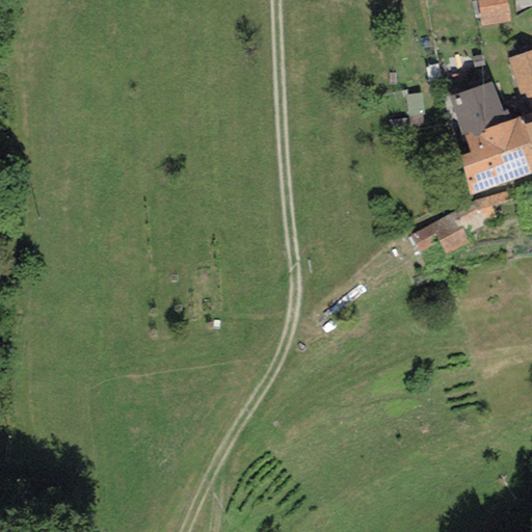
[(477,0),(481,26),(509,21),(505,0),(477,0)]
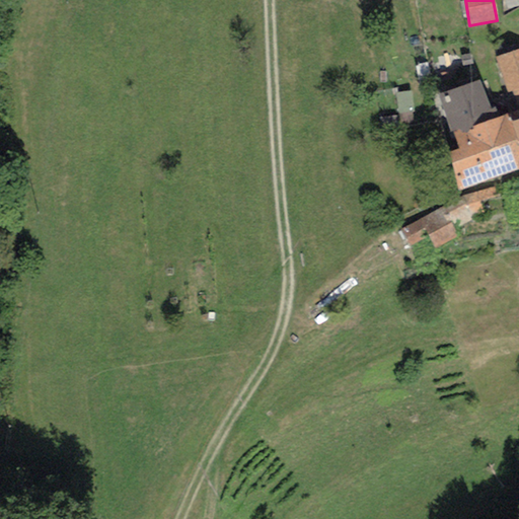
[(518,50),(495,57),(508,92),(511,91),(514,96),(518,95),(518,50)]
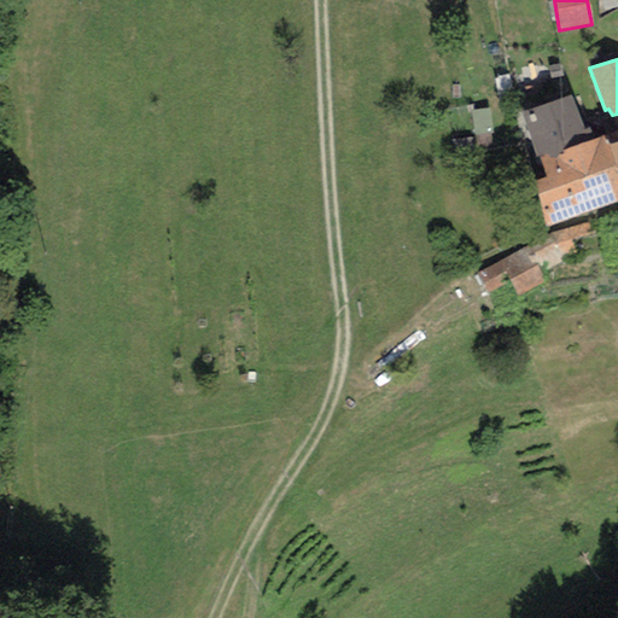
[(536,158),(540,157),(588,141),(570,97),(520,114),(536,158)]
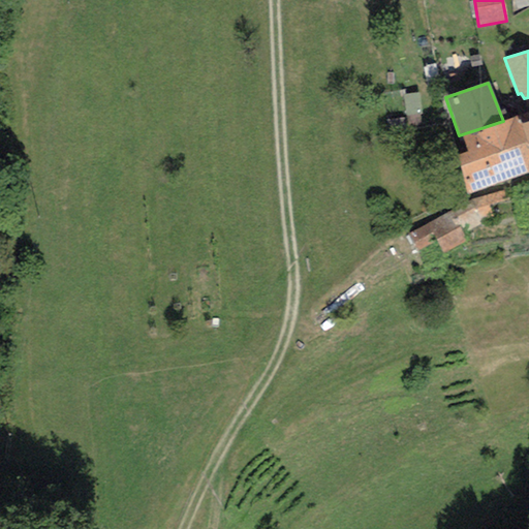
[(528,154),(520,125),(517,117),(503,121),(462,134),(467,152),(457,156),(467,194),(528,173),(528,154)]
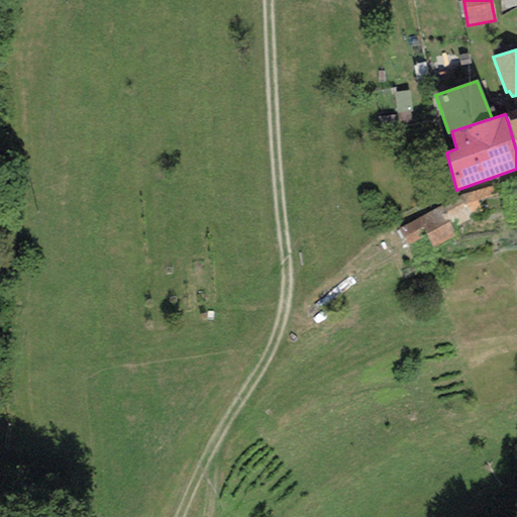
[(516,118),(508,122),(516,150),(516,118)]
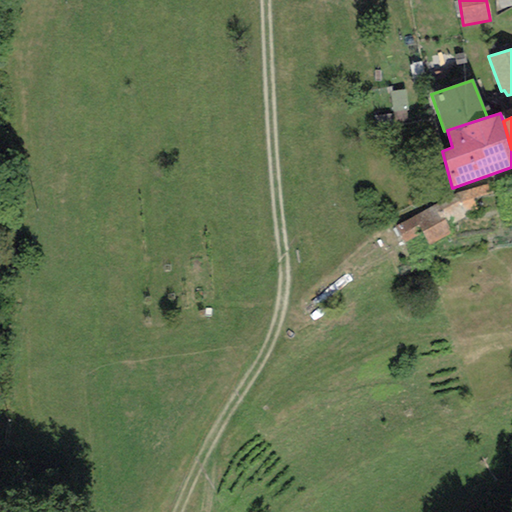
[(489,194),(486,185),(455,194),(437,204),(447,226),(465,217),(463,211),(476,210),(473,199),(489,194)]
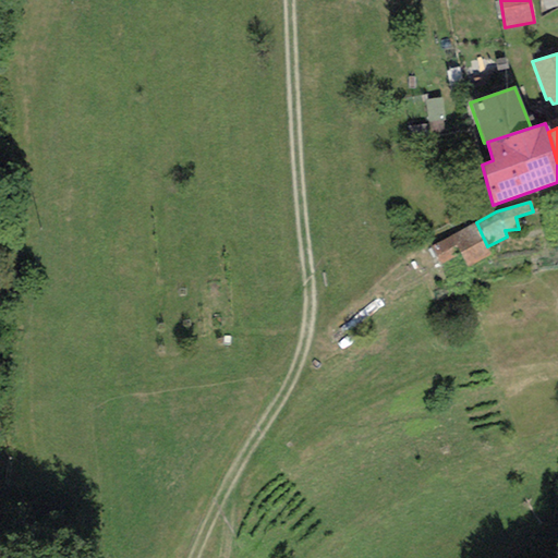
[(487,246),(476,222),(431,247),(441,265),(459,255),(468,267),(490,254),(487,246)]
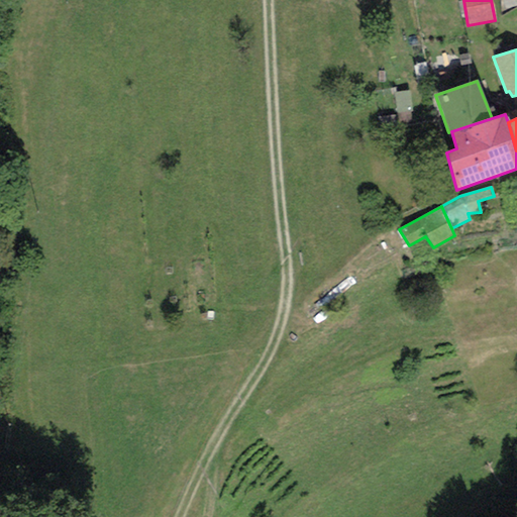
All buildings are outlined.
